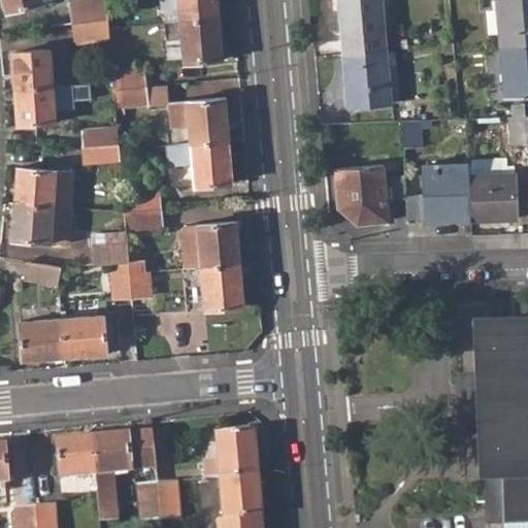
[(3,0),(6,10),(42,0),(3,0)]
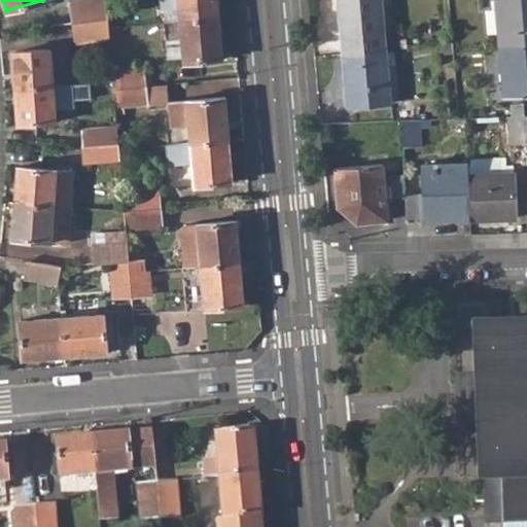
[(98,0),(69,3),(71,22),(106,18),(104,0),(98,0)]
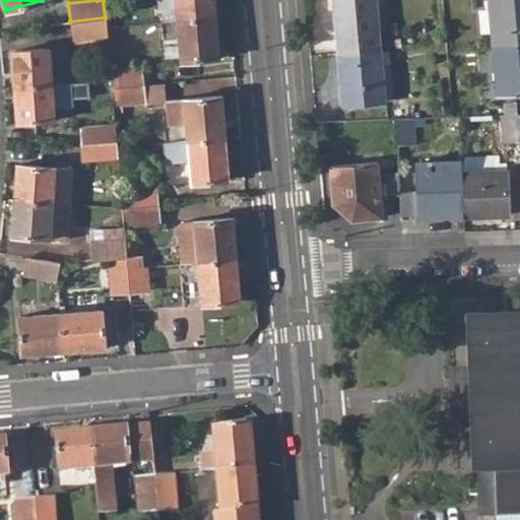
[(176,8),(177,19),(214,16),(212,0),(159,0),(160,9),(176,8)]
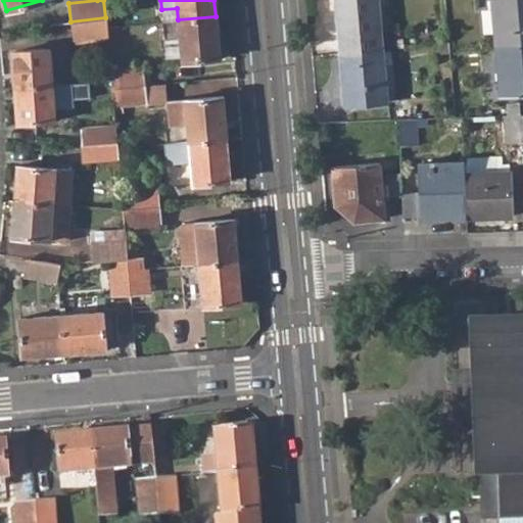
[(333,0),(337,55),(340,55),(384,51),(395,51),(394,36),(380,36),(376,0),(333,0)]
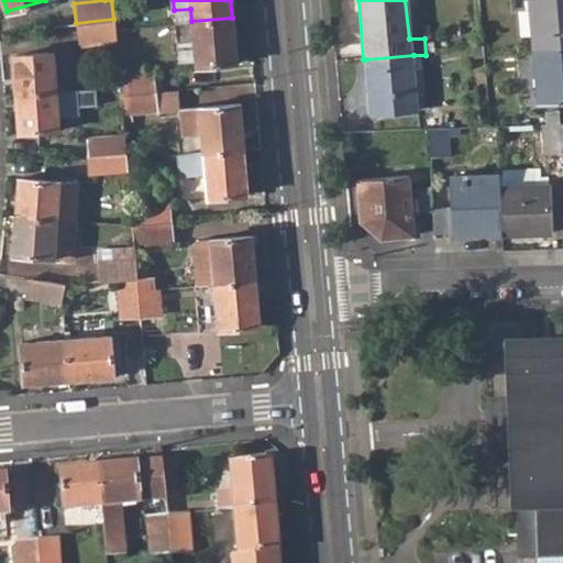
[(562,0),(529,0),(534,53),(562,50),(562,0)]
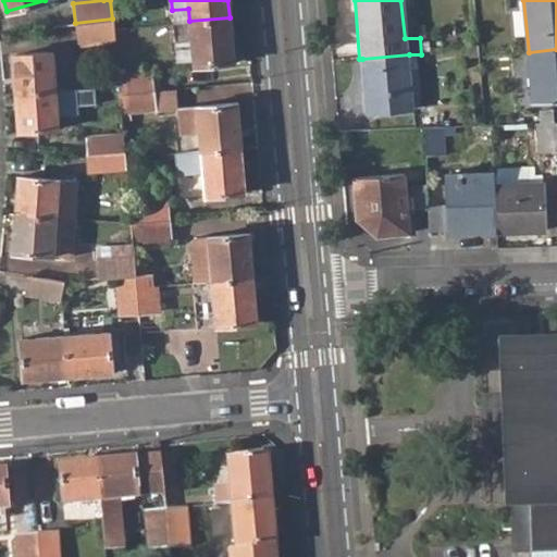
[(173,23),(189,21),(188,9),(172,10),(173,23)]
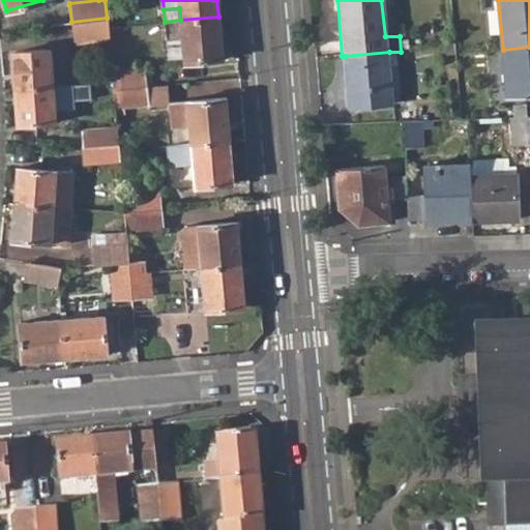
[(180,20),(183,62),(222,59),(218,17),(180,20)]
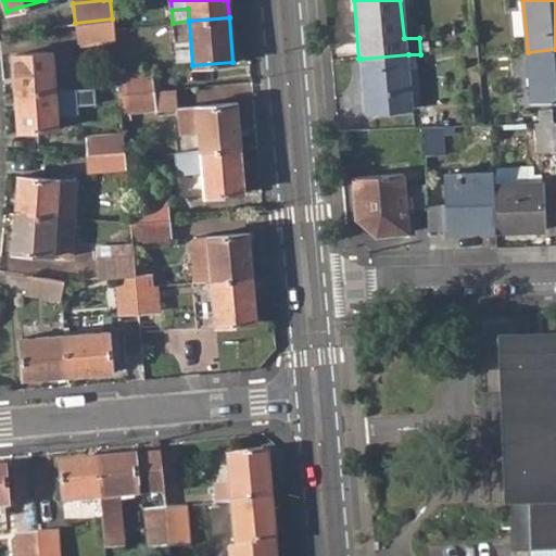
[(75,23),(77,43),(114,39),(112,19),(75,23)]
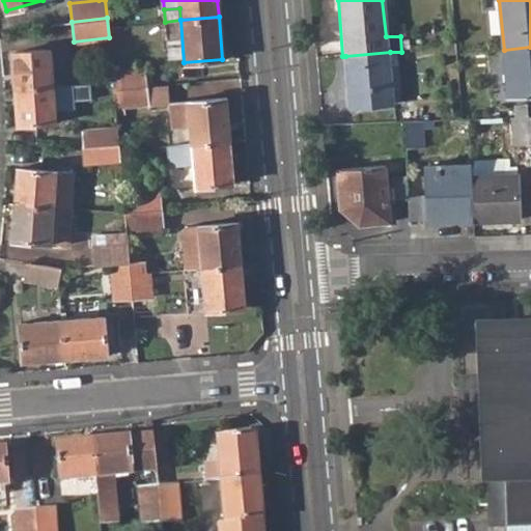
[(530,47),(504,50),(509,103),(530,100),(530,47)]
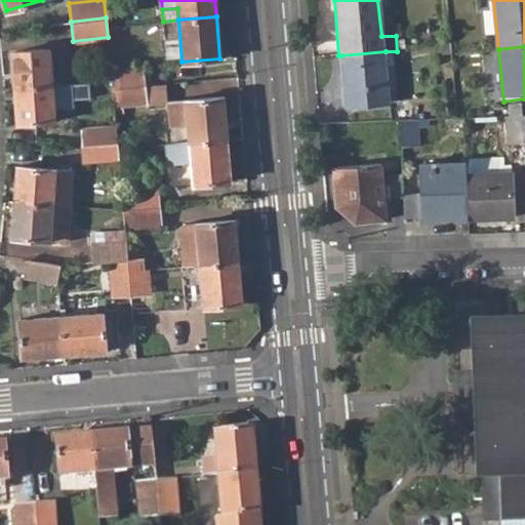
[(12,50),(15,86),(53,84),(50,48),(12,50)]
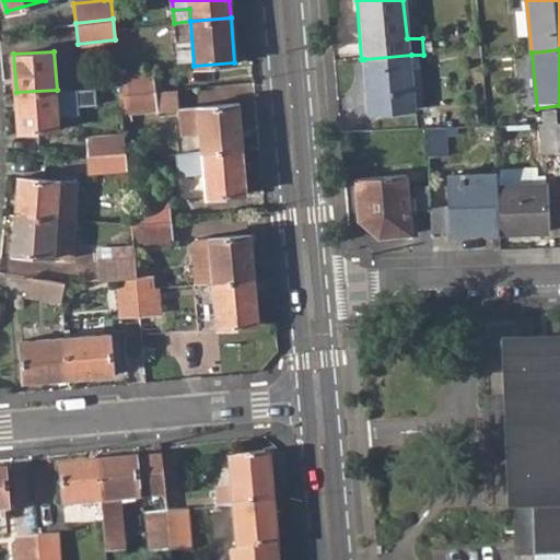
[(411,55),(364,59),(369,113),(416,109),(411,55)]
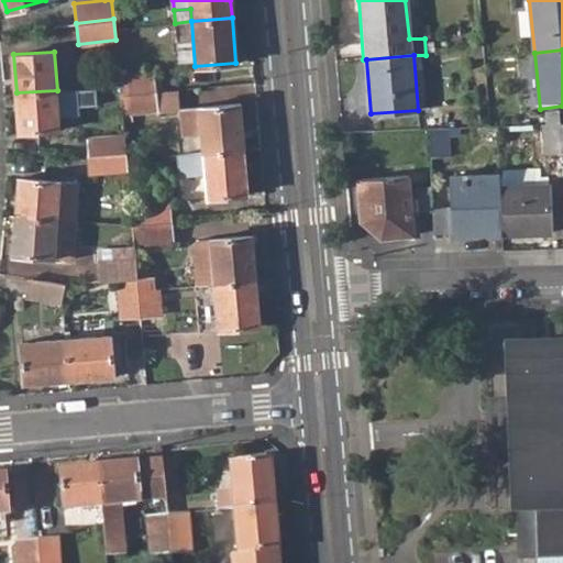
[(119,76),(120,94),(155,90),(153,72),(119,76)]
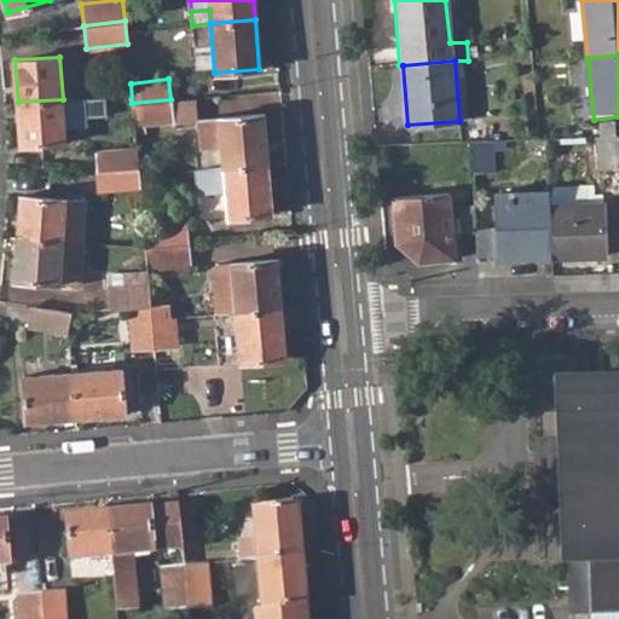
[(173,120),(173,122),(198,120),(195,97),(171,99),(173,120)]
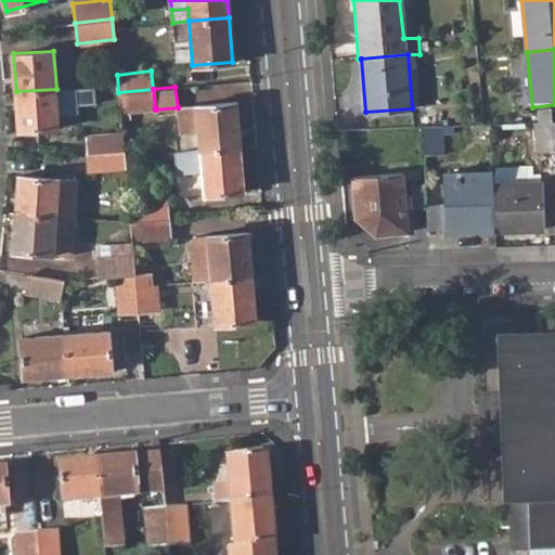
[(16,91),(18,131),(59,127),(56,89),(16,91)]
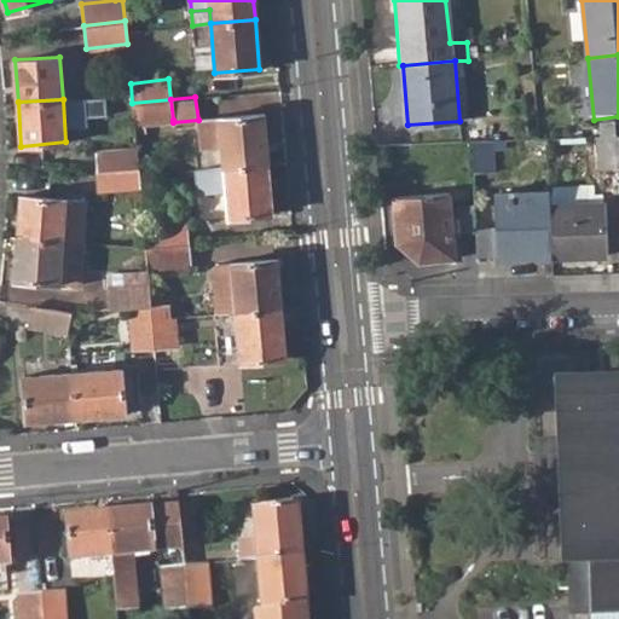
[(132,103),(134,125),(173,120),(171,99),(132,103)]
